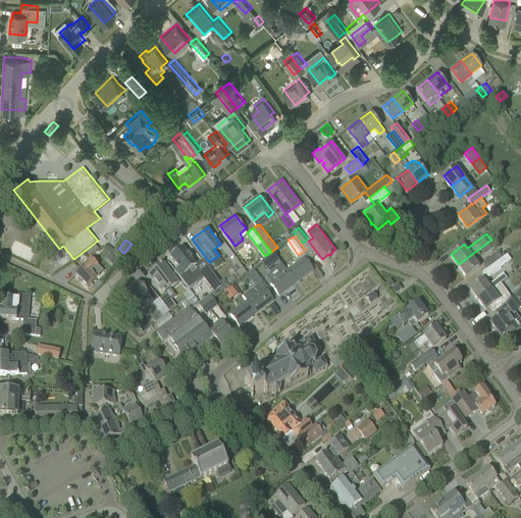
[(100,247),(96,242),(86,250),(90,255),(100,247)]
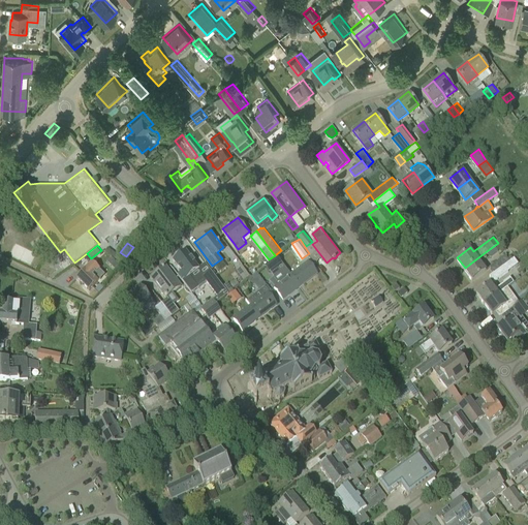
[(177,255),(174,257),(182,269),(178,272),(192,290),(199,284),(191,274),(192,272),(198,267),(199,266),(186,248),(183,250),(182,249),(176,253),(177,255)]
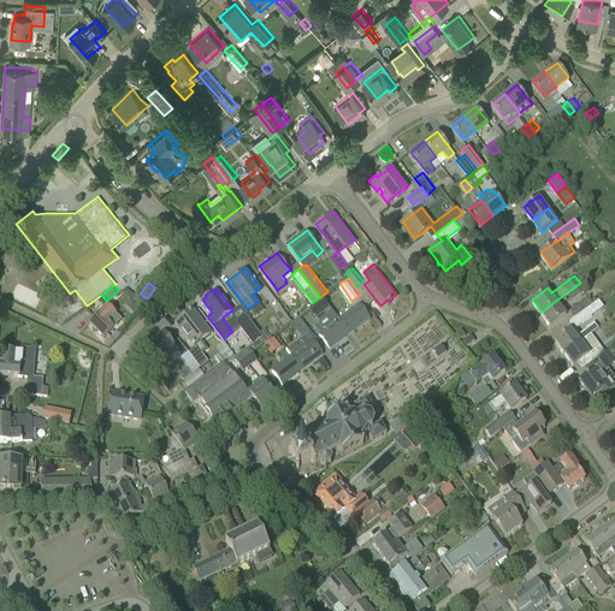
[(131,294),(125,300),(134,310),(141,304),(131,294)]
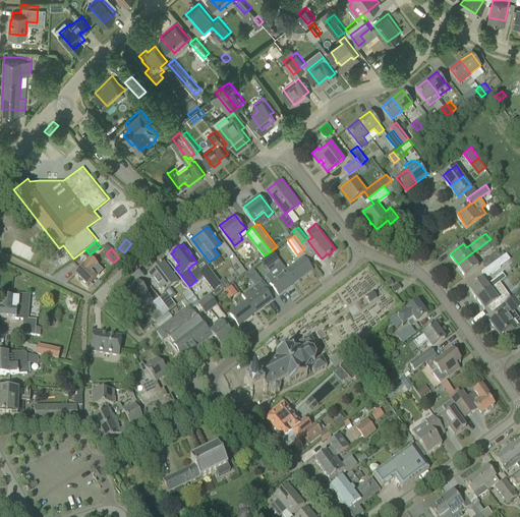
[(482,261),(486,266),(486,267),(497,259),(498,259),(503,254),(499,248),(482,261)]
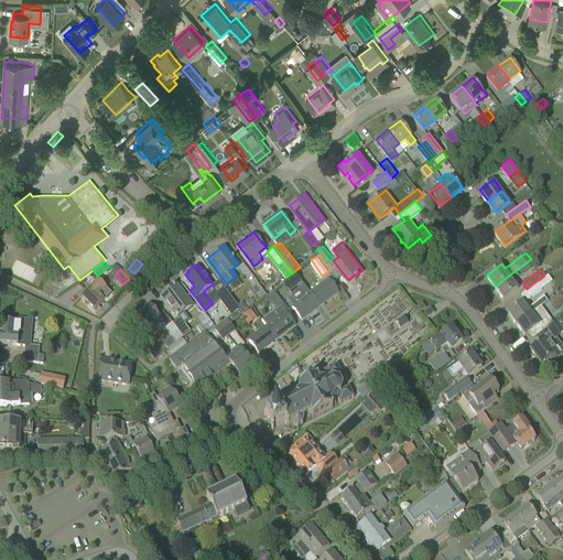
[(296,271),(283,281),(288,288),(288,287),(301,278),(296,271)]
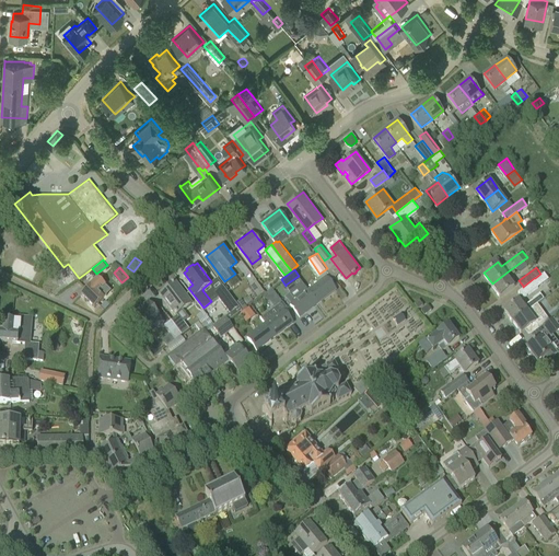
[(507,273),(492,284),(500,294),(514,284),(507,273)]
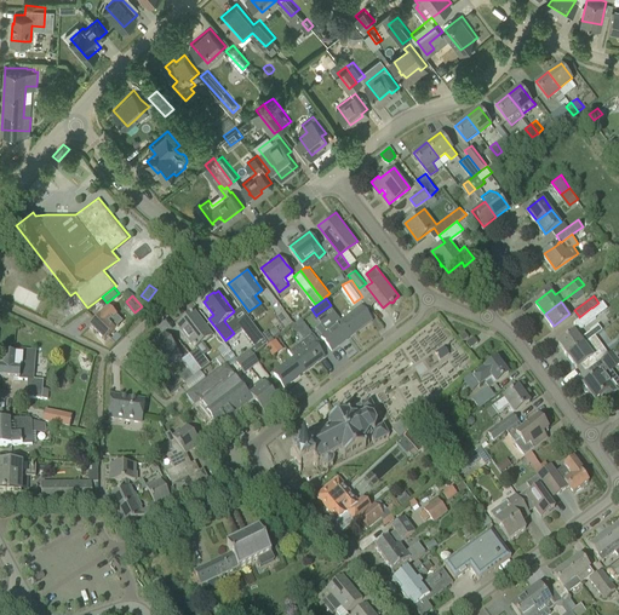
[(361,303),(342,319),(353,333),(372,317),(361,303)]
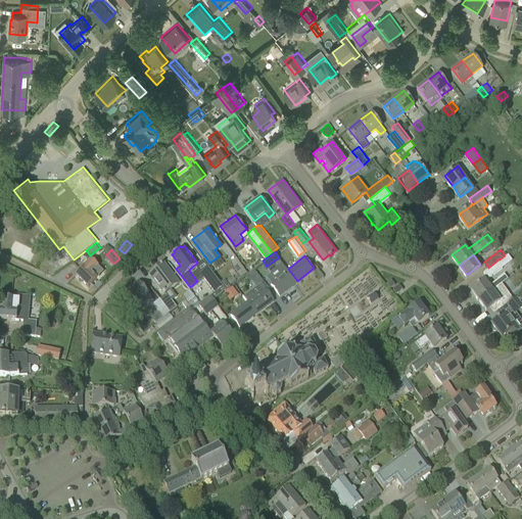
[(98,264),(92,257),(77,273),(89,284),(91,282),(92,283),(96,279),(95,278),(100,273),(95,268),(98,264)]
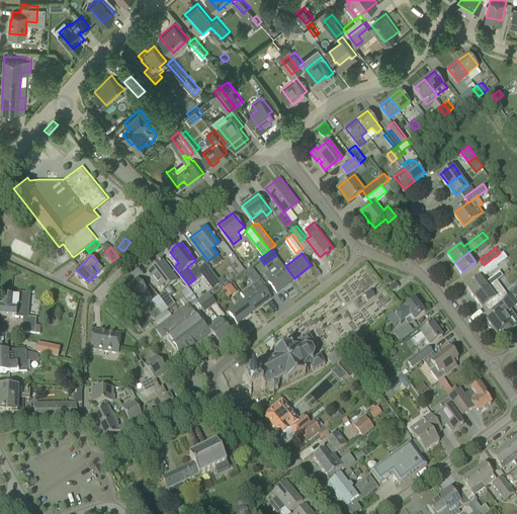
[(148,269),(163,288),(178,277),(163,257),(159,260),(148,269)]
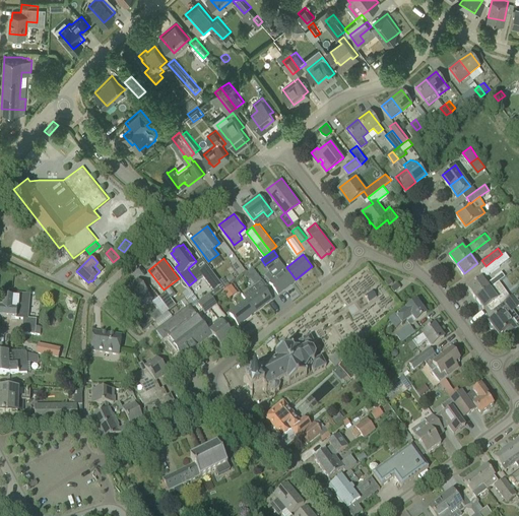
[(237,273),(246,269),(240,258),(232,262),(237,273)]
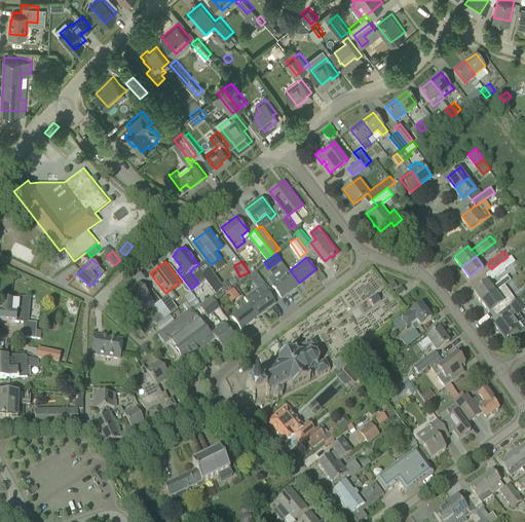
[(491,269),(491,268),(487,271),(491,277),(507,266),(502,261),(501,261),(491,269)]
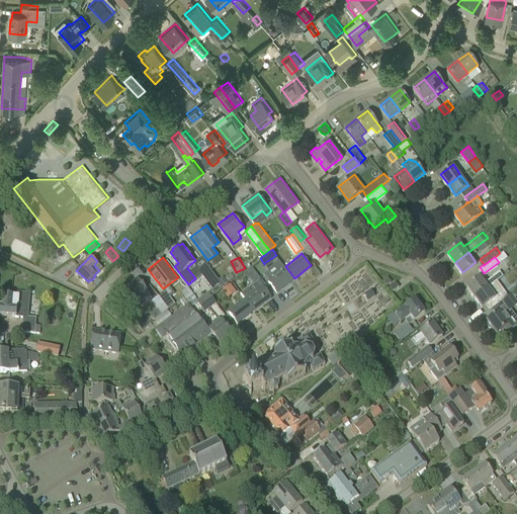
[(270,271),(265,275),(268,279),(271,282),(277,290),(294,278),(285,266),(280,260),(268,269),(270,271)]
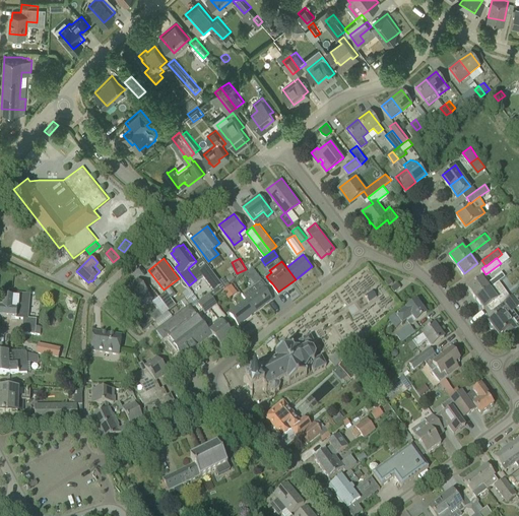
[(225,286),(222,282),(218,276),(208,264),(201,270),(210,281),(211,281),(215,287),(209,292),(213,296),(225,286)]
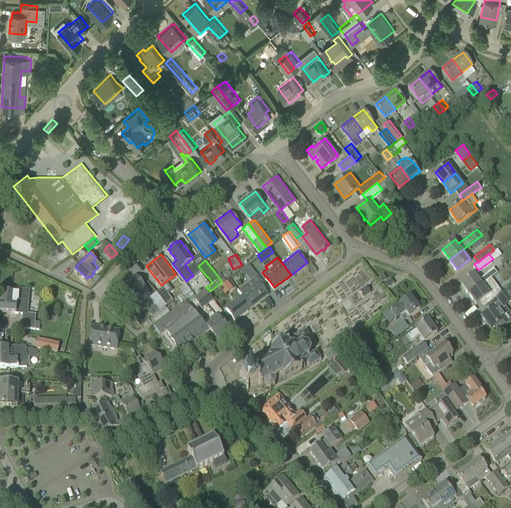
[(249,262),(245,265),(251,273),(255,270),(249,262)]
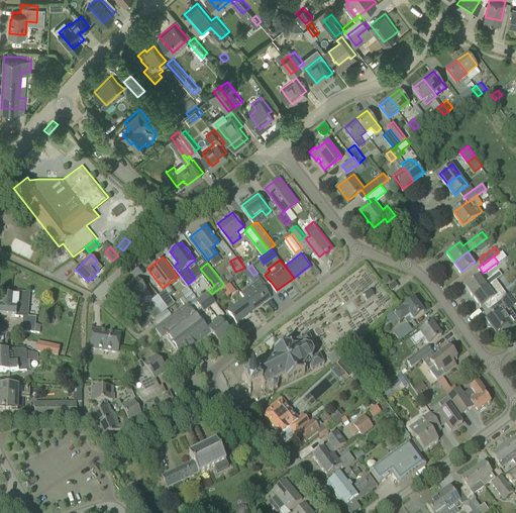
[(475,279),(466,284),(474,295),(487,285),(487,284),(493,280),(502,274),(498,268),(491,274),(492,274),(484,280),(480,275),(475,279)]
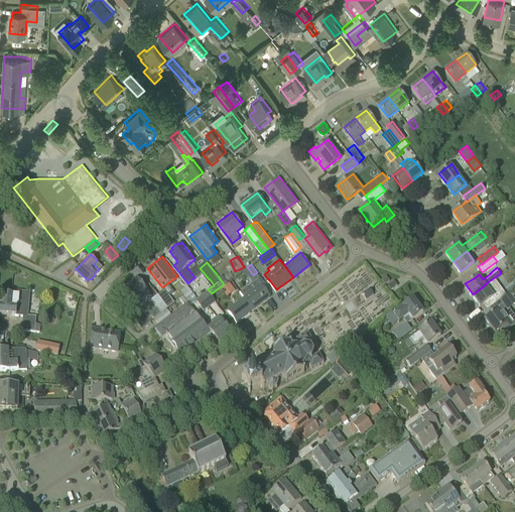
[(382,277),(385,282),(390,278),(386,274),(382,277)]
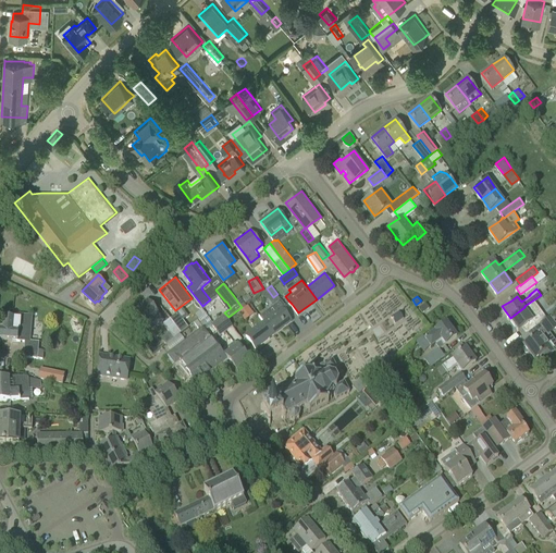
[(130,311),(145,331),(163,318),(148,298),(130,311)]
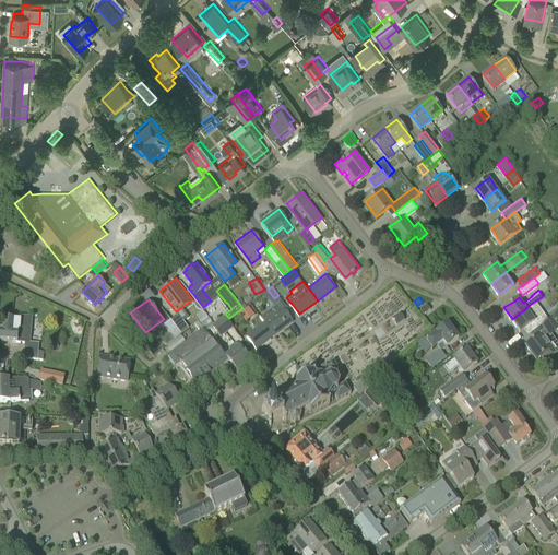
[(273,306),(261,316),(264,320),(265,320),(274,333),(293,319),(286,310),(283,307),(280,302),(273,306)]
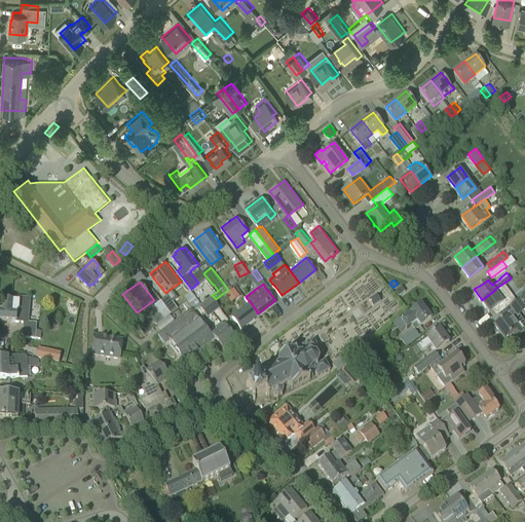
[(396,289),(399,294),(406,289),(403,284),(396,289)]
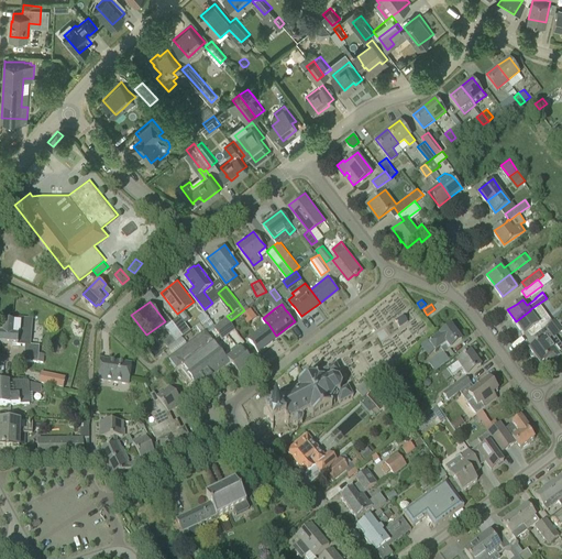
[(530,310),(516,321),(525,332),(539,321),(546,317),(537,305),(530,309),(530,310)]
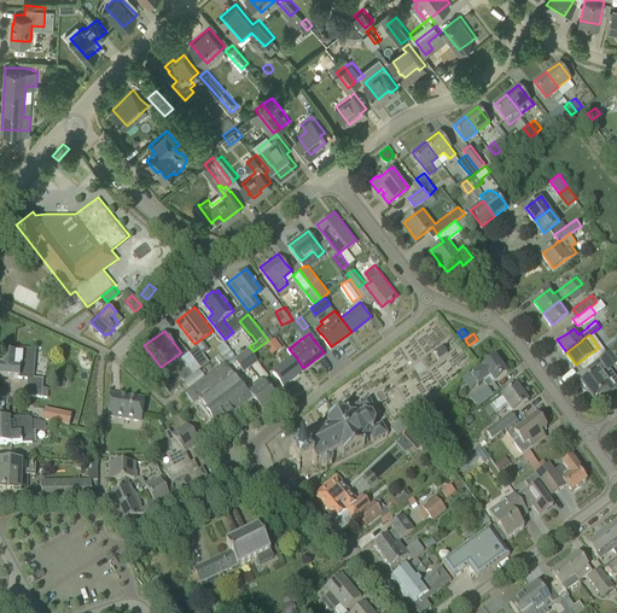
[(275,337),(266,343),(272,350),(280,343),(275,337)]
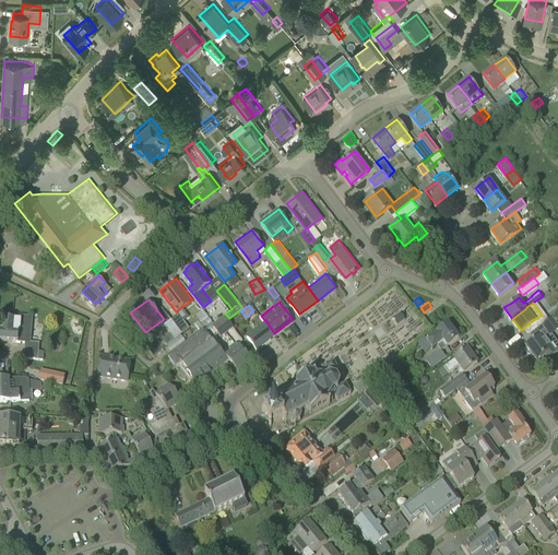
[(393,316),(396,322),(405,319),(402,311),(393,316)]
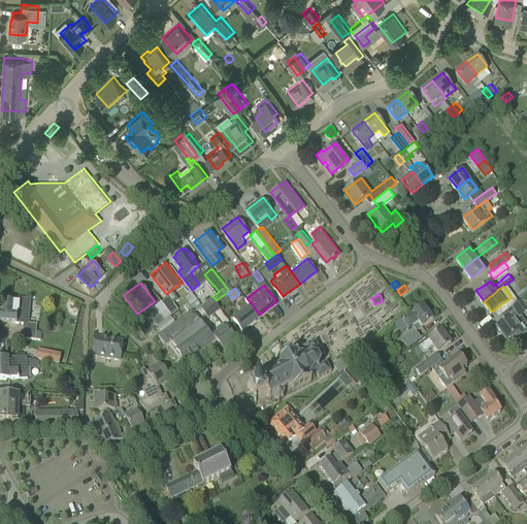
[(30,320),(32,296),(19,295),(18,299),(4,298),(3,309),(1,309),(0,319),(24,321),(23,336),(41,337),(41,329),(37,329),(38,321),(30,320)]
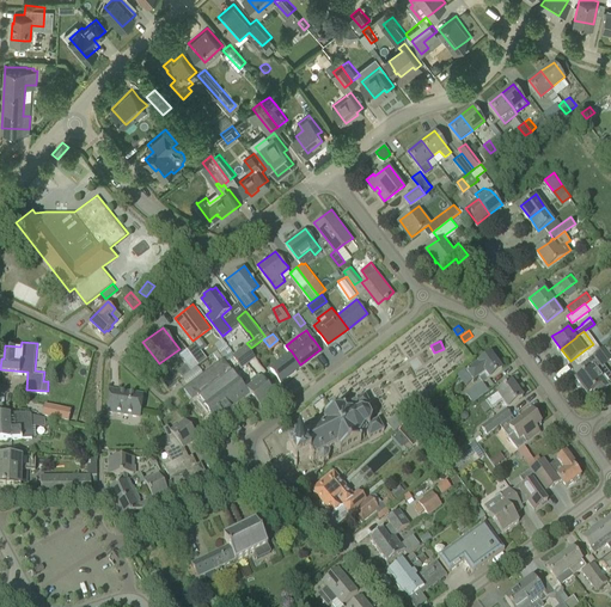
[(196,342),(188,348),(200,363),(207,357),(196,342)]
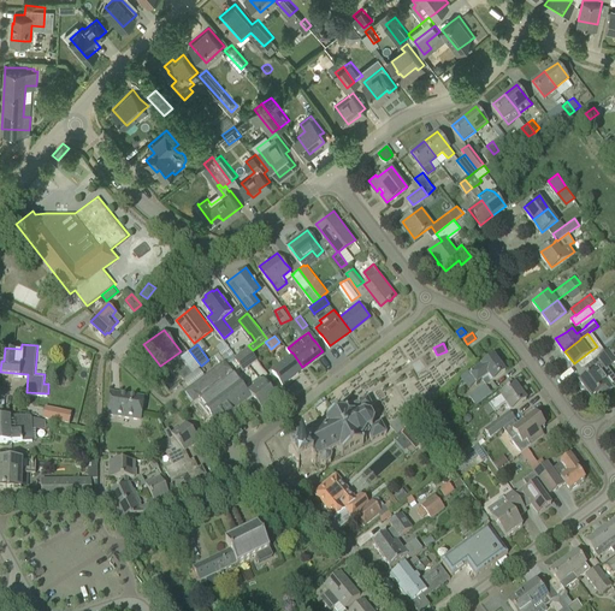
[(253,350),(248,345),(235,355),(243,368),(259,357),(253,350)]
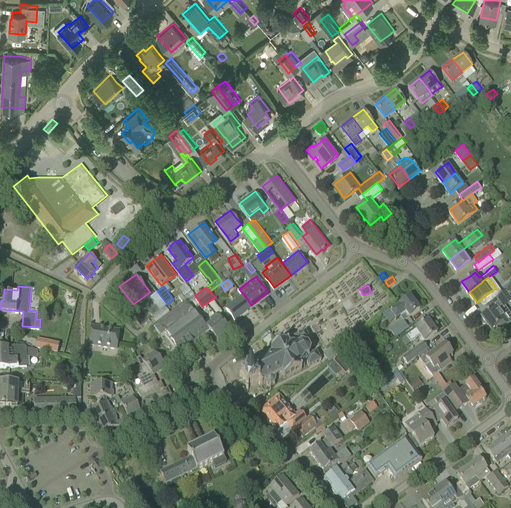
[(510,310),(505,303),(510,299),(510,294),(506,288),(494,297),(497,301),(497,304),(482,315),(482,316),(481,317),(484,322),(486,321),(491,329),(497,325),(499,328),(510,319),(510,310)]
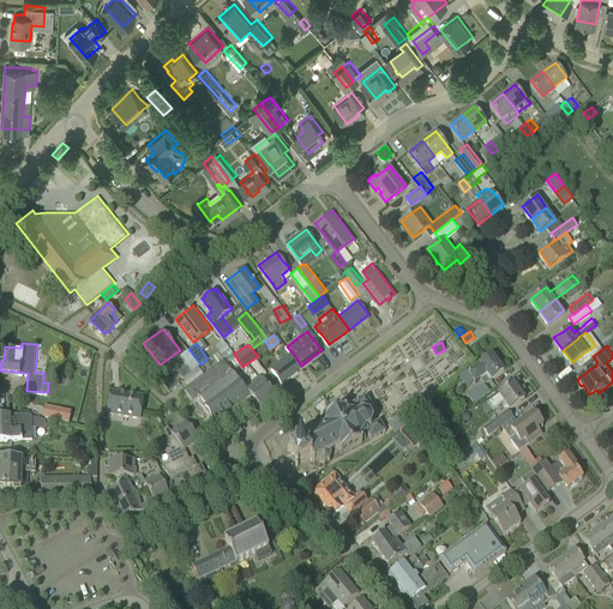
[(200,365),(188,349),(181,354),(192,369),(200,365)]
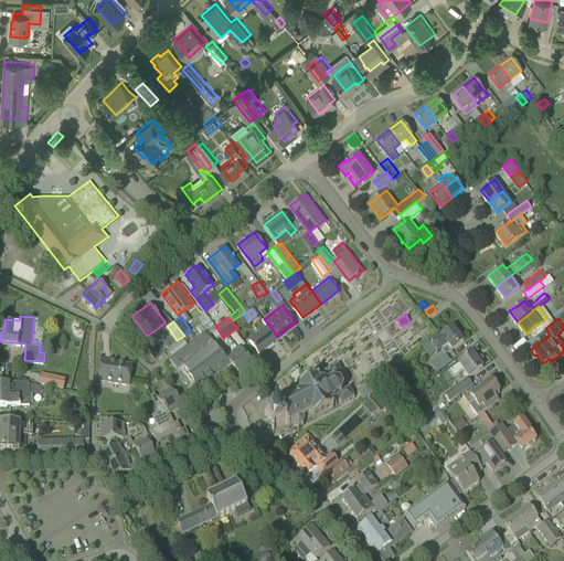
[(227,358),(225,355),(201,323),(198,325),(203,332),(170,358),(178,369),(182,366),(200,389),(233,363),(227,358)]
